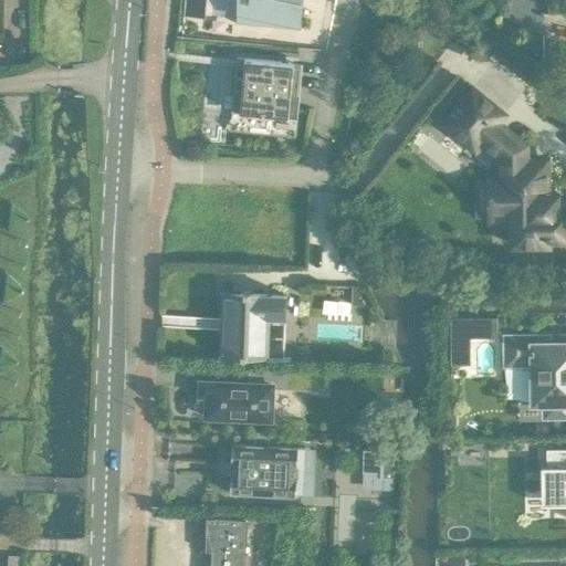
[(301,0),(238,0),(237,23),(292,28),(293,19),(296,1),(302,2),(303,0),(301,0)]
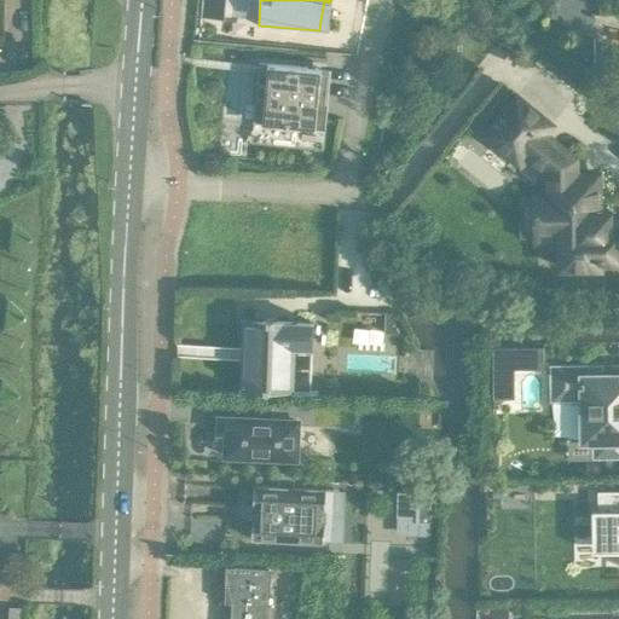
[(223,119),(219,156),(246,158),(249,121),(253,122),(252,134),(314,139),(316,126),(325,127),(331,69),(306,67),(296,67),(268,63),(259,63),(243,62),(242,61),(236,120),(223,119)]
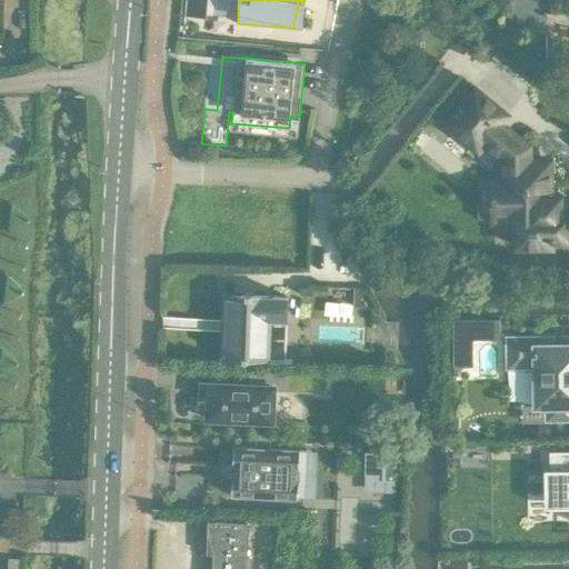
[(431,126),(465,153),(471,146),(490,161),(490,181),(493,181),(493,192),(482,192),(483,225),(505,225),(505,248),(540,248),(540,243),(560,243),(560,216),(545,216),(545,200),(539,200),(539,162),(517,162),(516,147),(489,125),(495,117),(461,89),(431,126)]
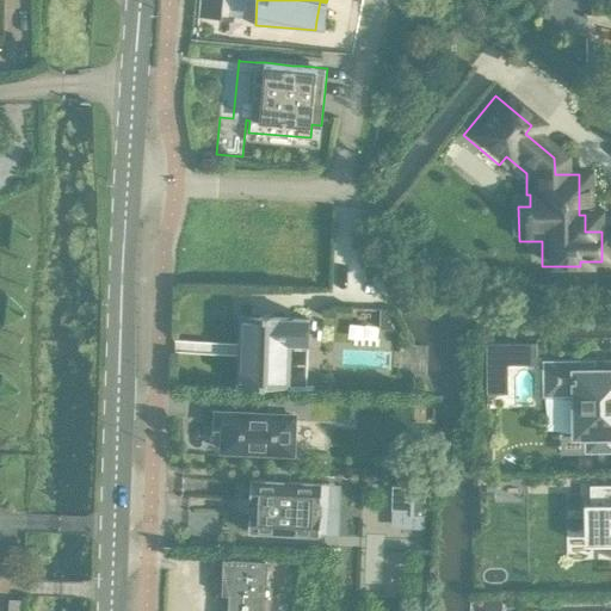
[(264,315),(241,315),(239,383),(257,383),(257,386),(270,386),(270,384),(288,384),(290,343),(308,343),(309,318),(272,316),(272,314),(264,313),(264,315)]
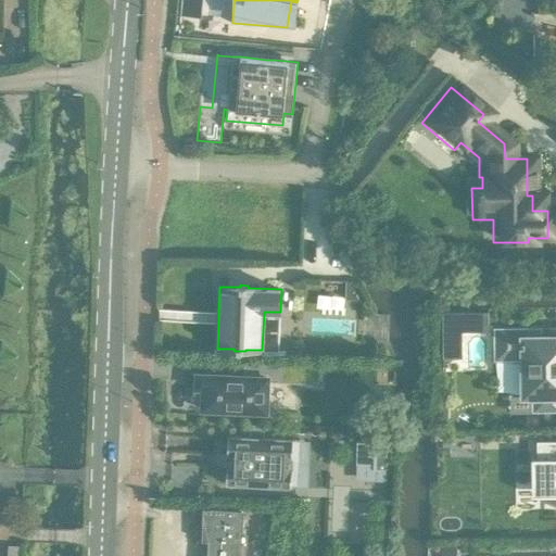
[(390,341),(391,313),(362,311),(359,340),(390,341)]
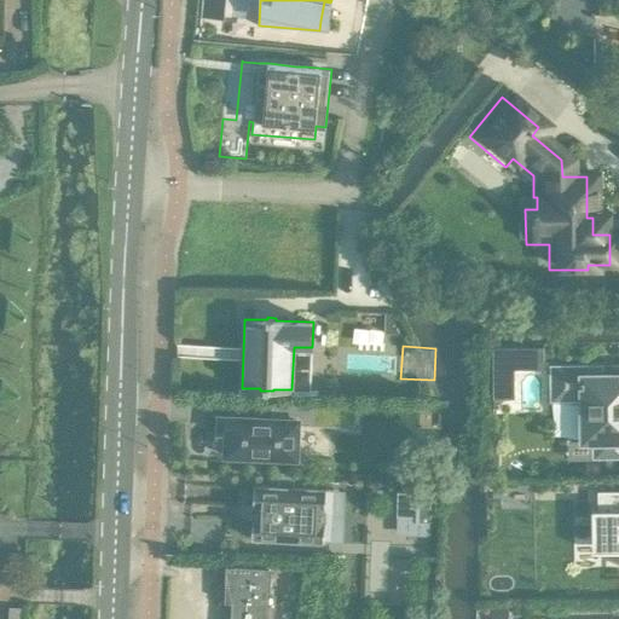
[(600,368),(553,368),(554,399),(583,398),(583,441),(595,441),(596,449),(602,456),(615,456),(618,451),(618,366),(615,368),(615,376),(600,376),(600,368)]
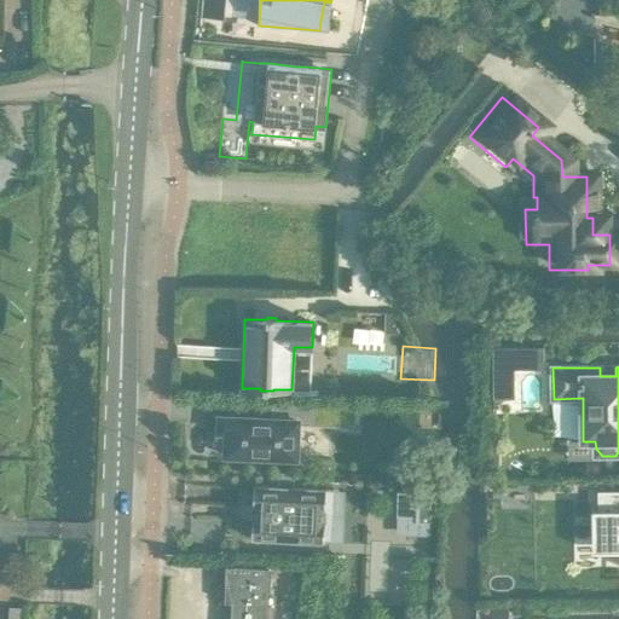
[(314,400),(273,399),(272,417),(226,416),(225,456),(298,458),(299,421),(313,421),(314,400)]
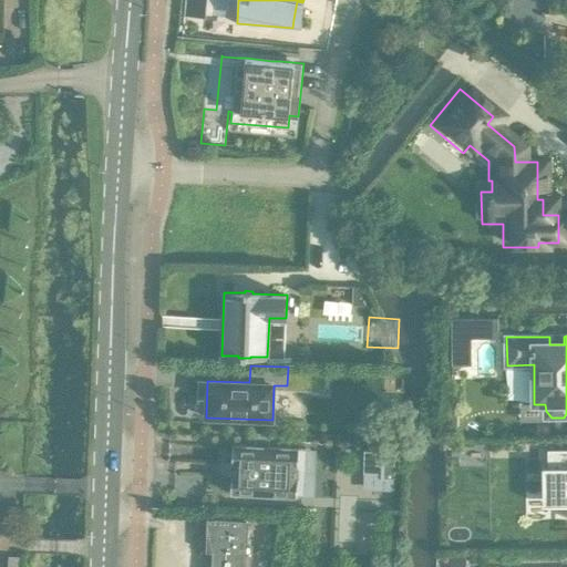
[(297,495),(299,447),(233,445),(230,493),(297,495)]
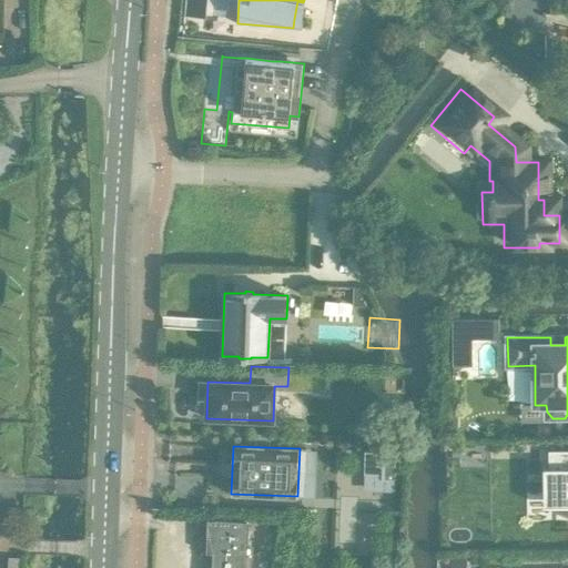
[(549,468),(544,468),(544,507),(567,506),(567,449),(548,450),(549,468)]
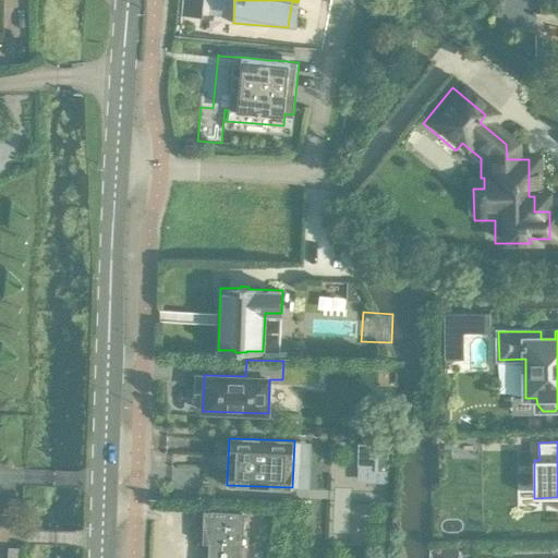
[(359,464),(374,465),(374,470),(387,471),(389,445),(359,443),(359,464)]
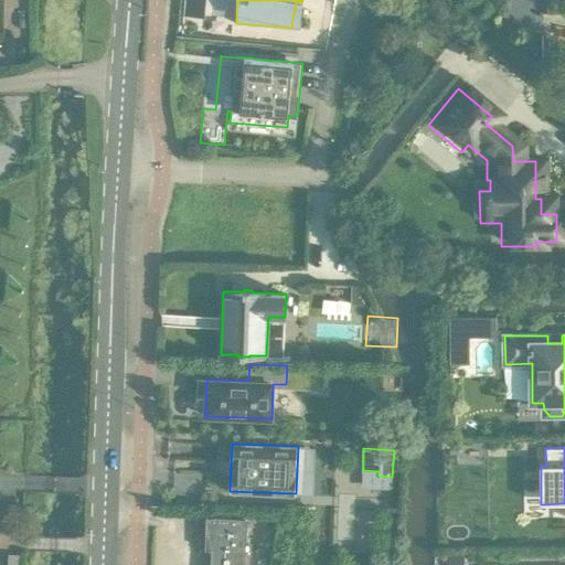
[(356,498),(338,497),(336,541),(354,541),(356,498)]
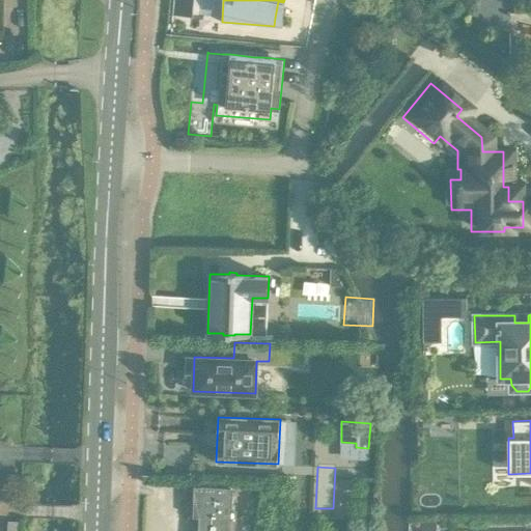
[(229,530),(230,487),(194,486),(193,516),(200,516),(199,530),(229,530)]
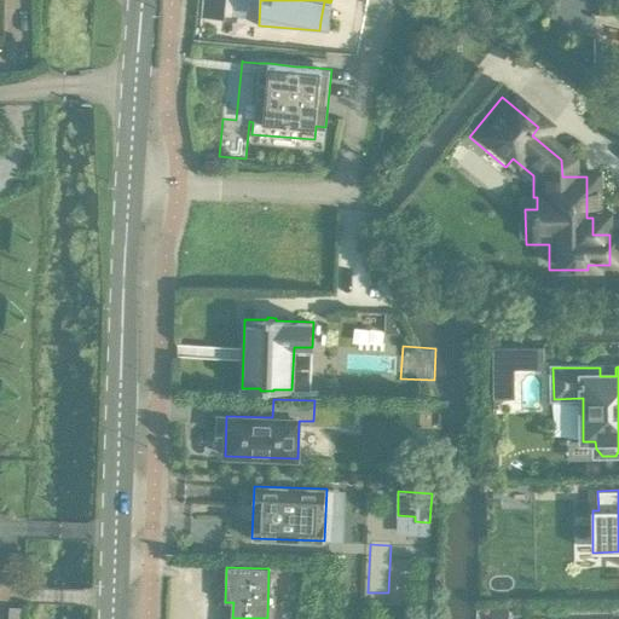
[(492,605),(492,607),(492,614),(491,618),(508,618),(508,605),(492,605)]
